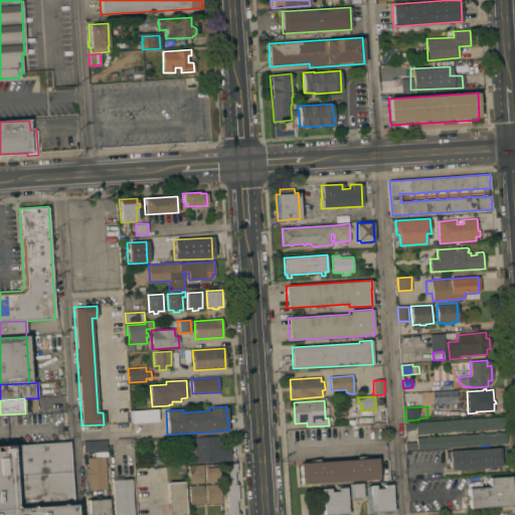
[(158,410),(159,420),(132,422),(131,411),(158,410)]
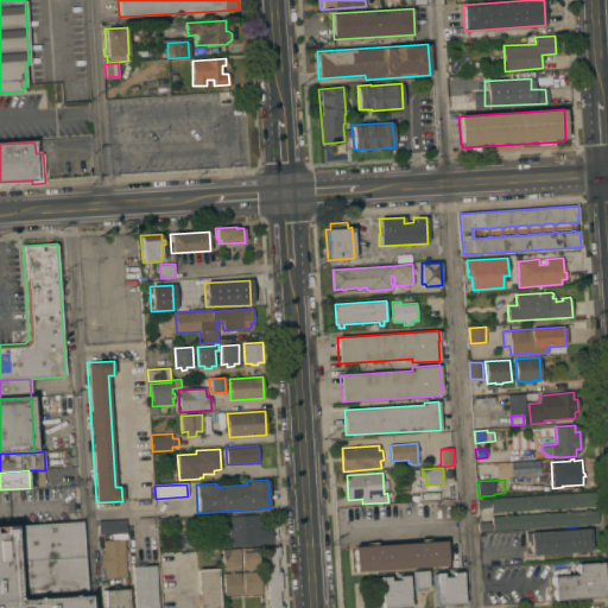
[(422,501),(420,488),(439,486),(441,500),(431,500),(422,501)]
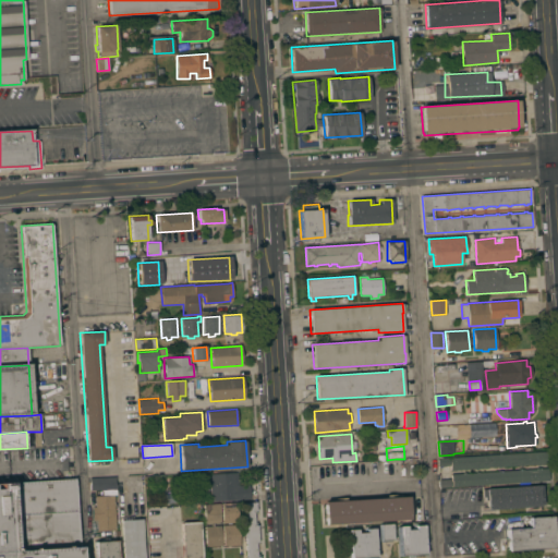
[(547,451),(547,464),(540,464),(540,465),(536,465),(536,464),(523,465),(523,466),(520,466),(520,465),(501,466),(501,468),(497,468),(478,469),(475,470),(475,469),(465,469),(465,470),(462,470),(450,470),(450,465),(437,466),(437,459),(439,458),(547,451)]
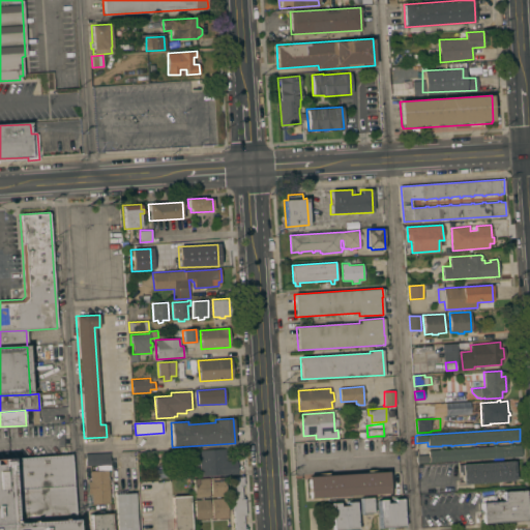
[(440,449),(439,449),(443,448),(443,449),(451,448),(455,448),(472,447),(472,446),(476,446),(476,447),(494,446),(494,445),(497,445),(497,446),(509,445),(509,444),(512,444),(512,445),(521,444),(521,457),(518,457),(518,455),(466,459),(466,460),(429,463),(428,450),(440,449)]
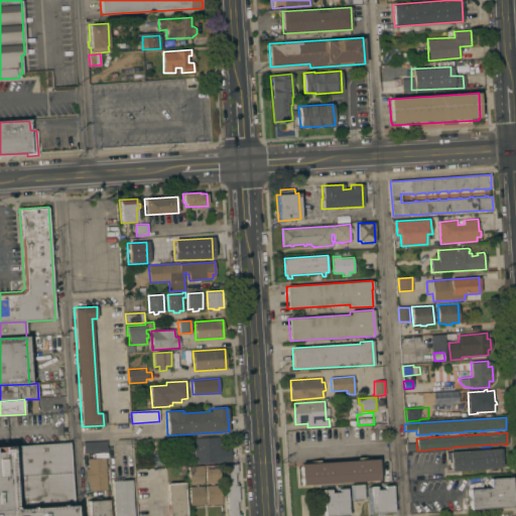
[(195,464),(194,438),(220,436),(221,448),(231,448),(232,460),(229,461),(229,462),(195,464)]
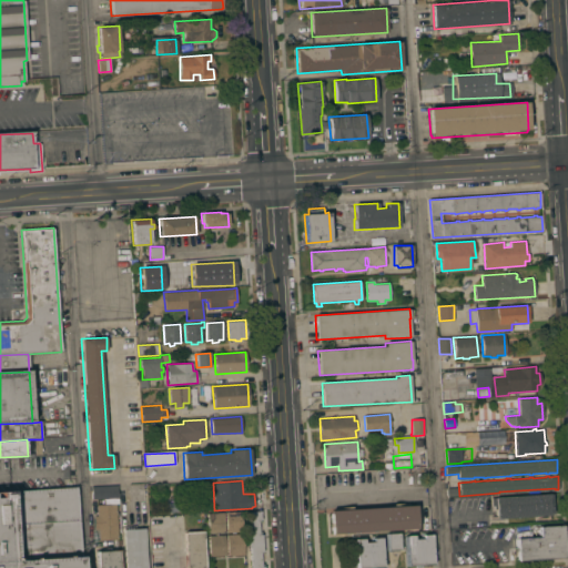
[(117,486),(118,504),(98,504),(98,499),(92,499),(91,487),(117,486)]
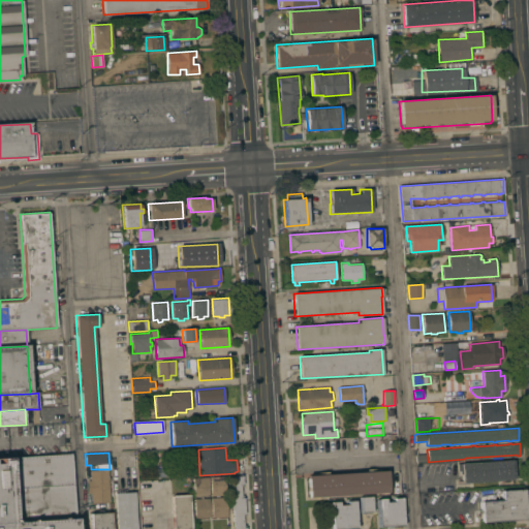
[(427,454),(427,462),(418,462),(417,455),(427,454)]
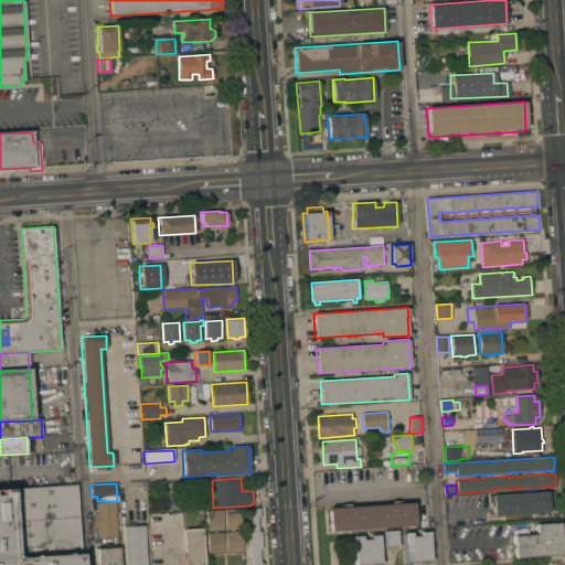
[(0,564),(0,490),(76,486),(81,564),(0,564)]
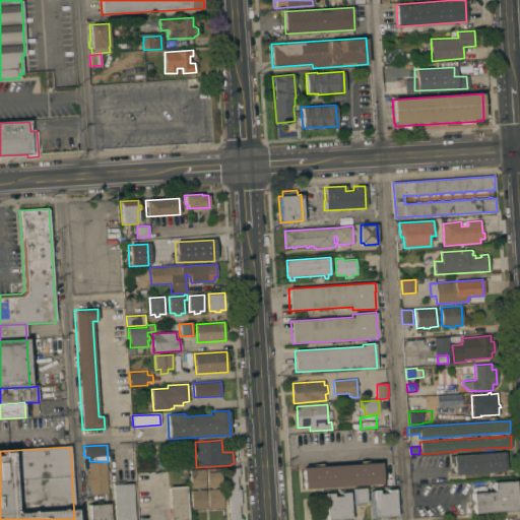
[(454,475),(454,466),(452,466),(452,463),(450,463),(450,455),(453,455),(505,452),(506,470),(504,470),(504,471),(454,475)]
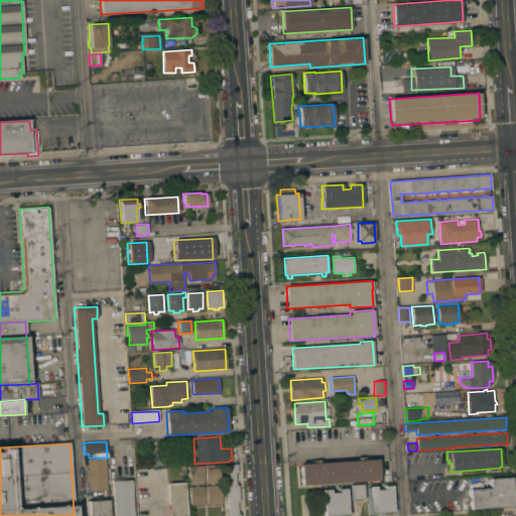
[(105,458),(107,490),(103,490),(104,496),(92,497),(91,491),(89,491),(89,482),(86,482),(85,469),(88,469),(88,459),(105,458)]
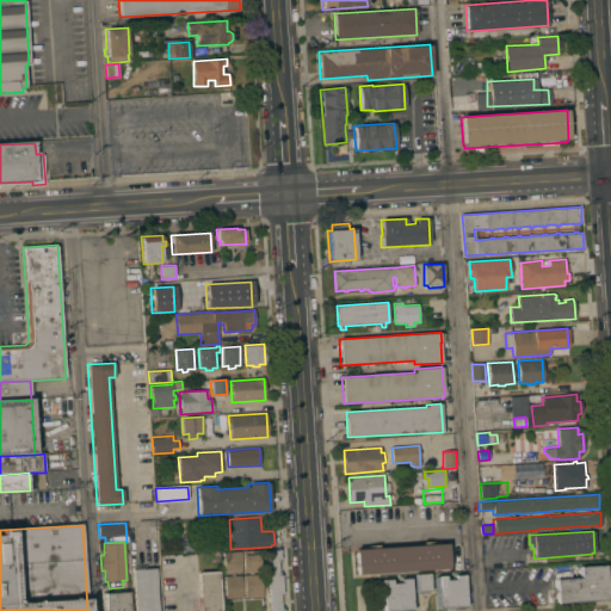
[(446,543),(448,568),(356,574),(355,549),(446,543)]
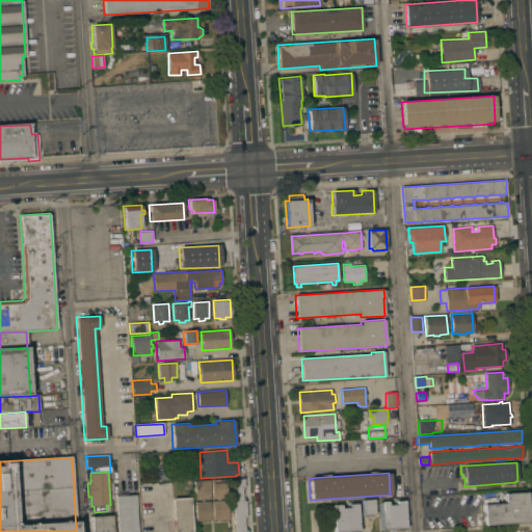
[(211,481),(227,480),(227,498),(212,499),(211,481)]
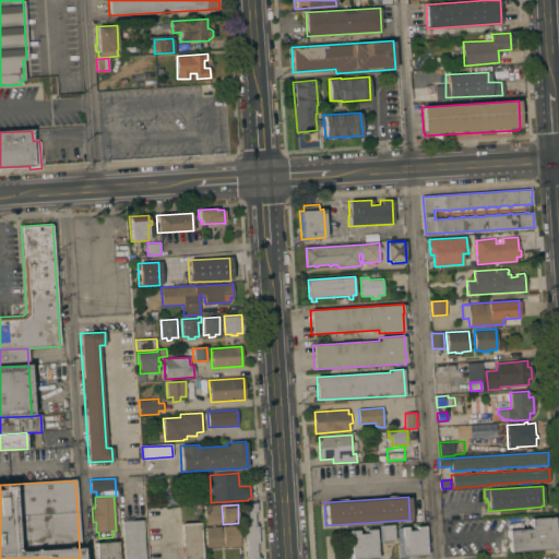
[(203,507),(219,506),(221,524),(204,525),(203,507)]
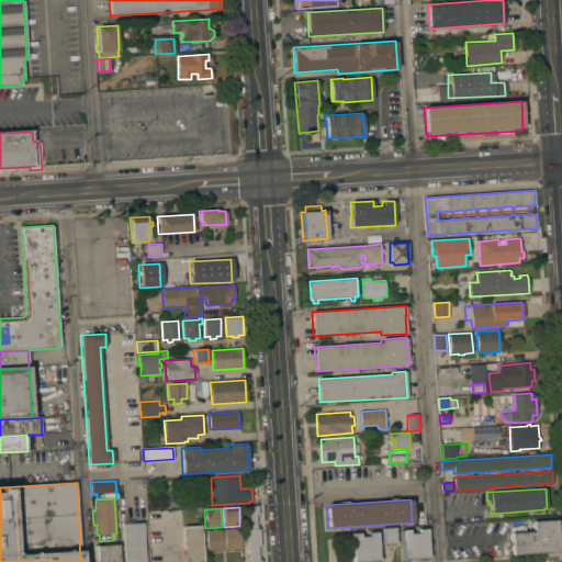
[(534,531),(532,521),(557,519),(559,552),(512,554),(510,532),(534,531)]
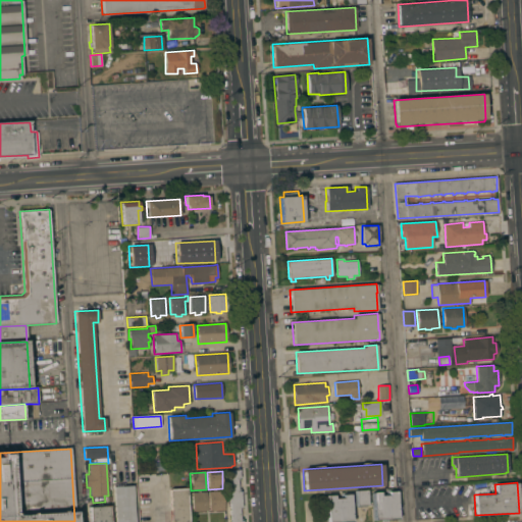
[(114,521),(113,486),(133,485),(134,521),(114,521)]
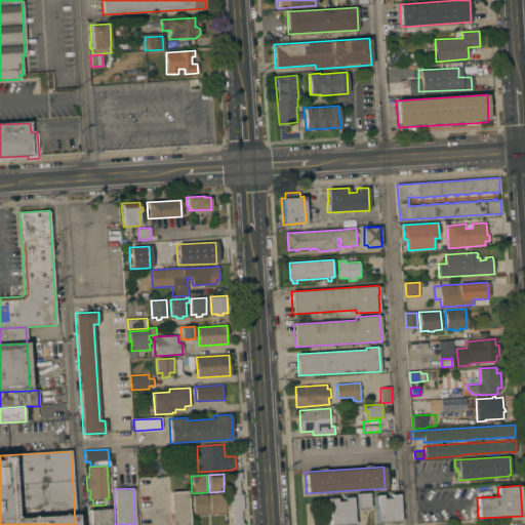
[(190,523),(189,523),(189,524),(173,524),(170,491),(188,490),(190,523)]
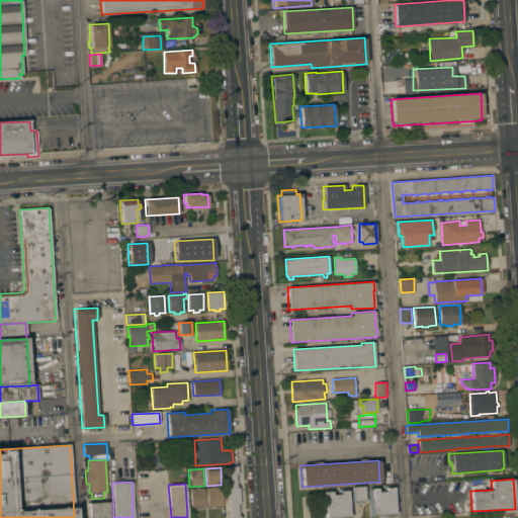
[(364,501),(353,502),(352,487),(363,486),(364,501)]
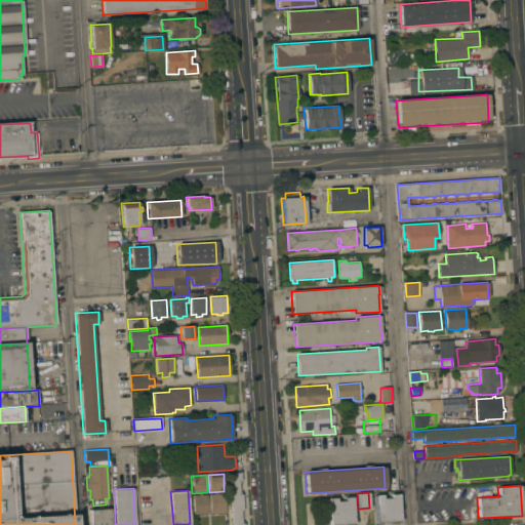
[(210,514),(209,494),(225,493),(226,513),(210,514)]
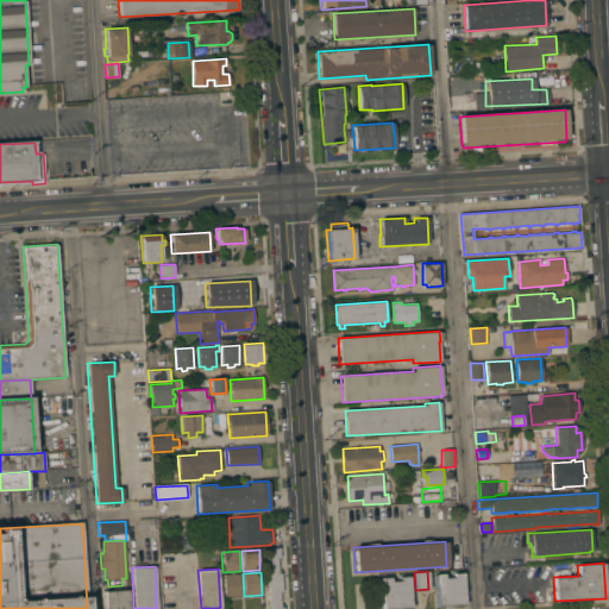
[(443,573),(444,578),(453,577),(453,573),(462,572),(464,606),(435,607),(434,575),(443,573)]
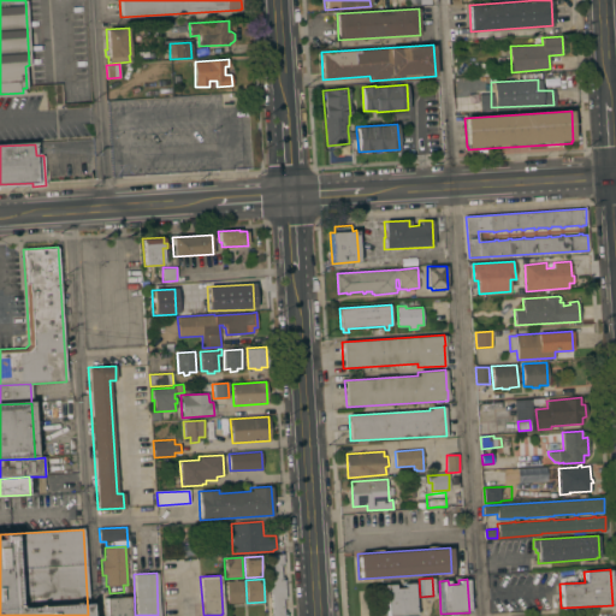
[(227,604),(226,581),(243,580),(244,602),(227,604)]
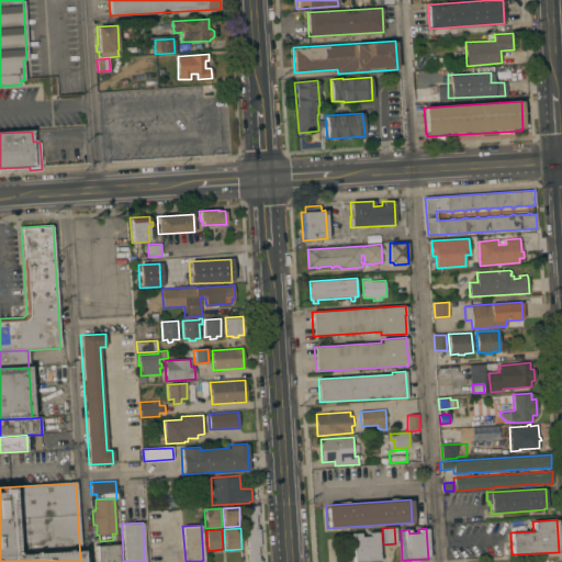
[(359,532),(359,537),(369,536),(369,532),(377,531),(379,561),(366,561),(352,561),(351,534),(359,532)]
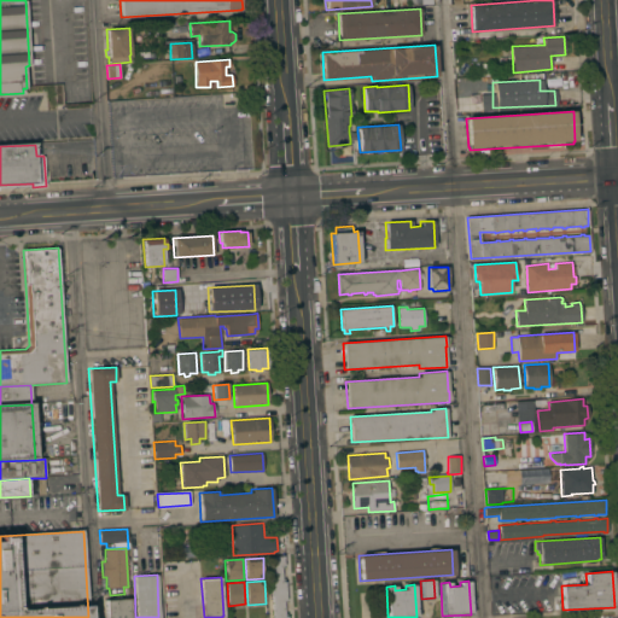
[(105,617),(105,600),(129,599),(130,616),(132,616),(132,617),(105,617)]
